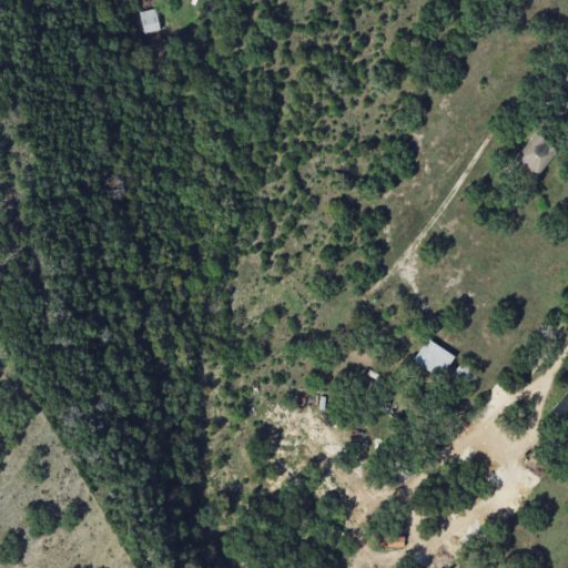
[(138,12),(144,33),(160,29),(154,8),(138,12)]
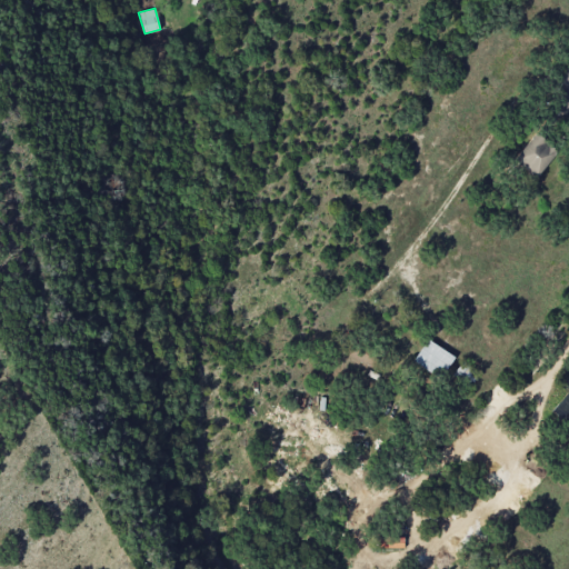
[(558,152),(537,132),(511,159),(532,179),(558,152)]
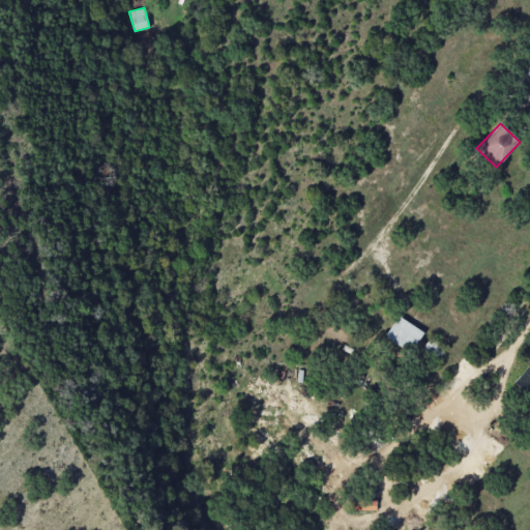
[(384,336),(410,353),(423,332),(398,316),(384,336)]
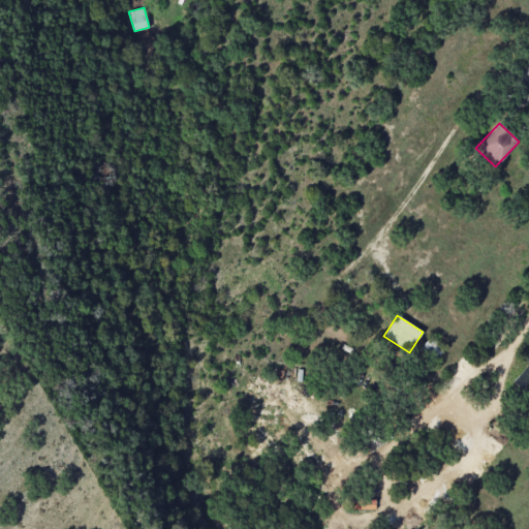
[(528,362),(511,381),(525,394),(528,389),(528,362)]
